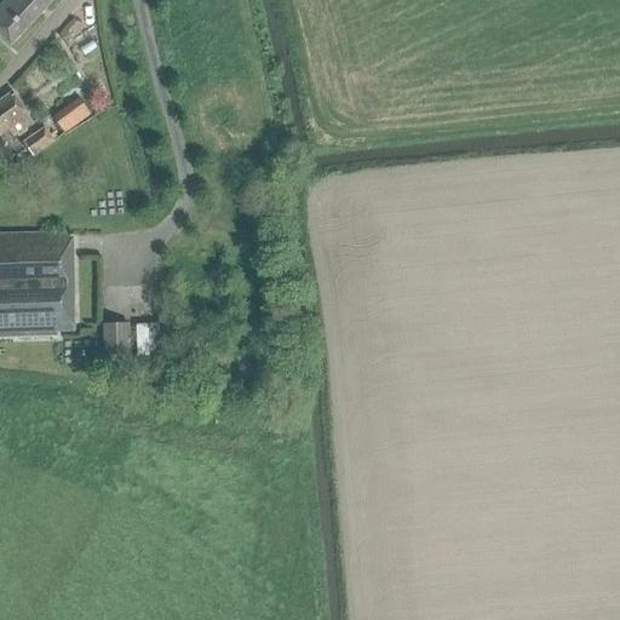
[(0,35),(11,45),(53,0),(7,0),(0,9),(0,35)]
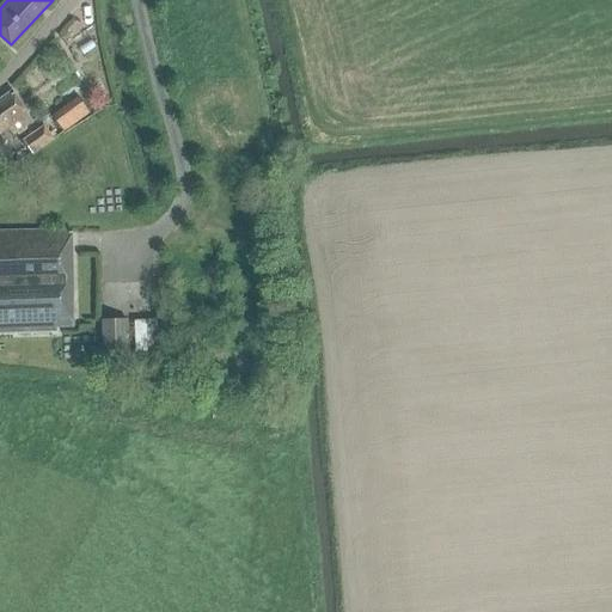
[(14,135),(32,122),(11,93),(0,102),(0,133),(6,128),(14,135)]
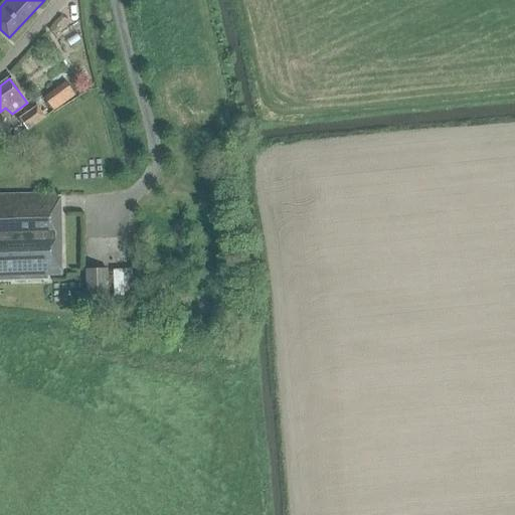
[(59,89),(45,99),(52,110),(67,101),(59,89)]
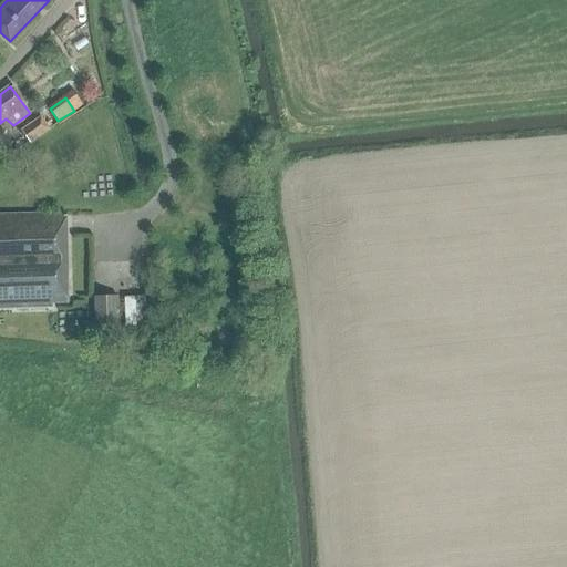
[(41,116),(20,131),(29,144),(50,130),(41,116)]
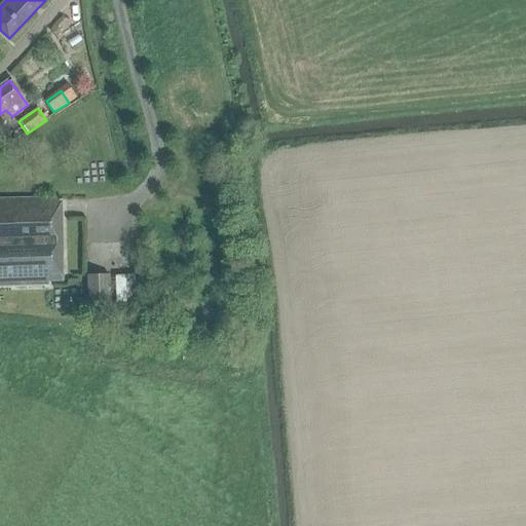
[(62,280),(62,263),(60,198),(0,199),(0,287),(48,287),(48,282),(54,280),(62,280)]
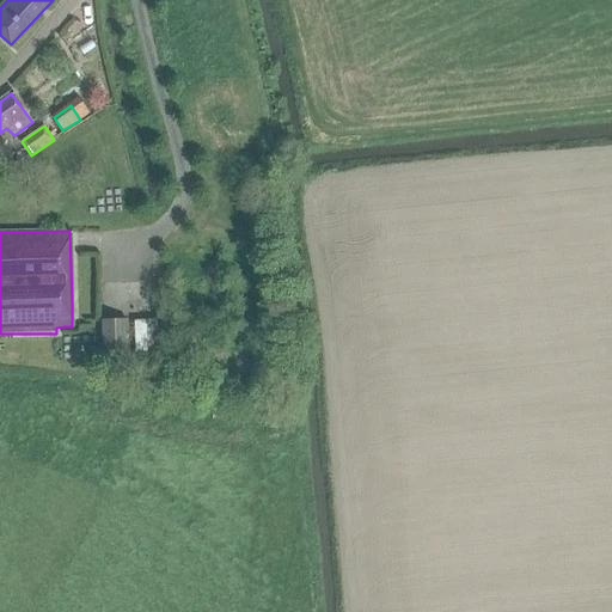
[(101,322),(102,357),(127,357),(127,320),(101,322)]
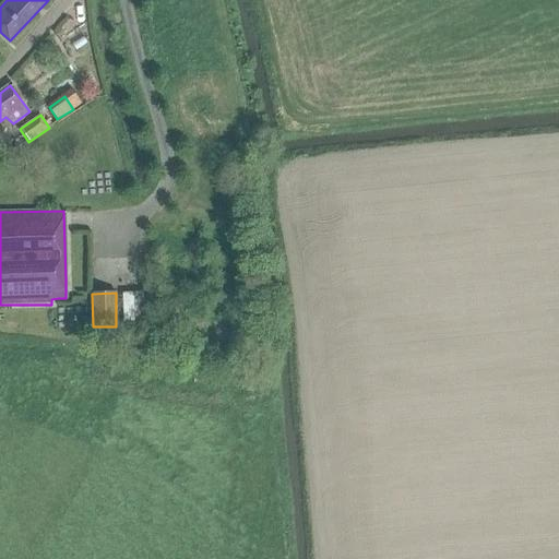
[(134,320),(144,319),(143,293),(122,294),(123,325),(134,325),(134,320)]
